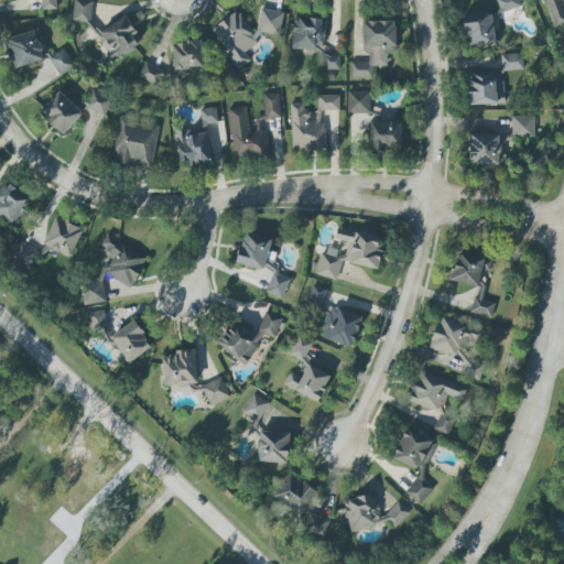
[(56,9),(55,0),(40,0),(41,10),(56,9)]
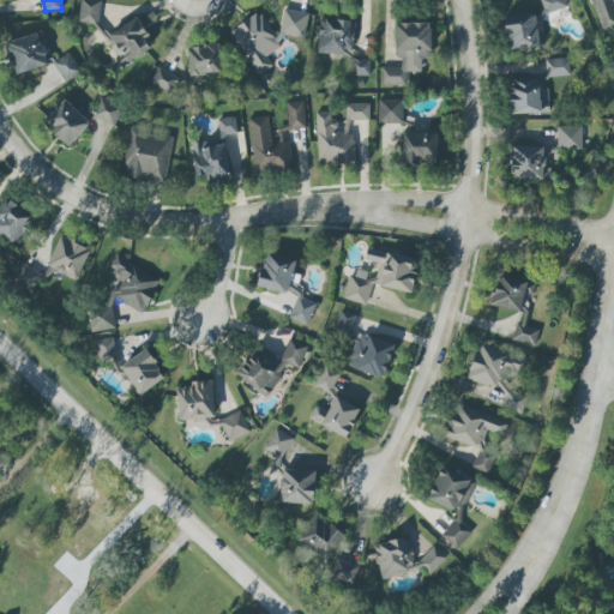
[(566,7),(564,0),(536,0),(543,16),(566,7)]
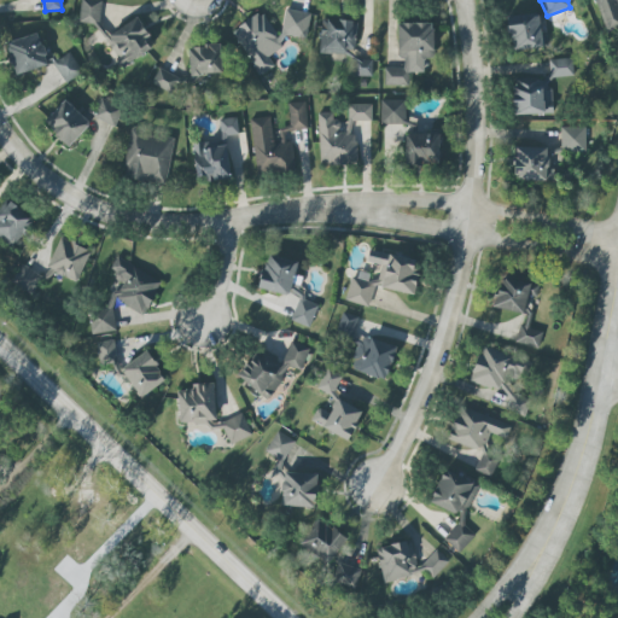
[(617,0),(594,0),(606,33),(617,28),(617,0)]
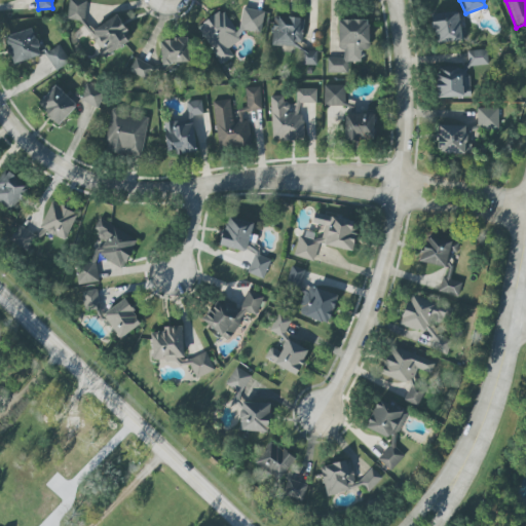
[(196,27),(221,65),(233,57),(228,48),(239,41),(240,30),(260,33),(263,11),(241,8),(238,34),(225,14),(217,12),(196,27)]
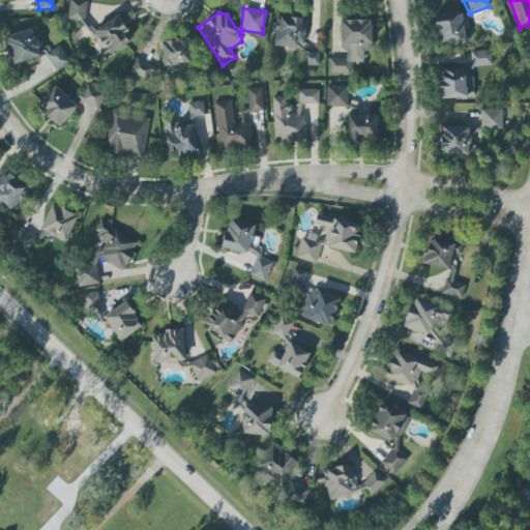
[(465,39),(461,11),(434,16),(438,43),(465,39)]
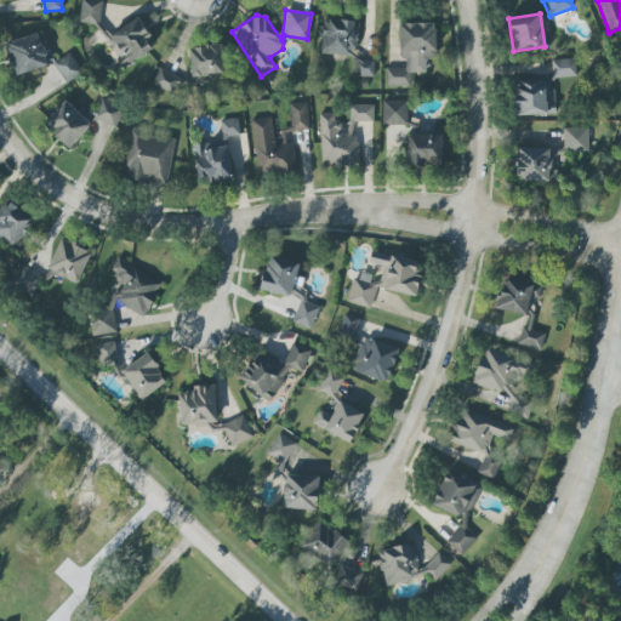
[(358,21),(323,20),(320,53),(349,55),(348,77),(372,77),(374,57),(357,57),(358,21)]
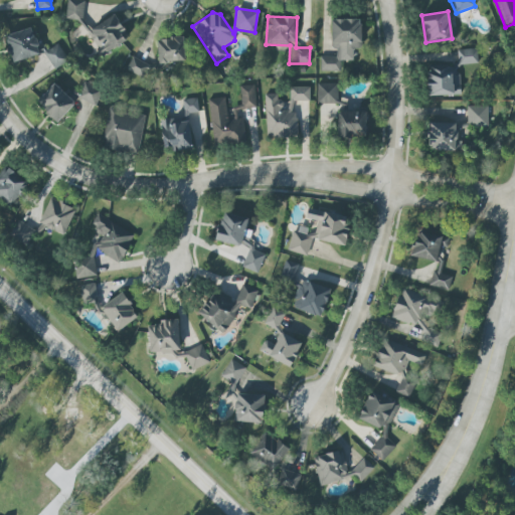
[(320,57),(320,71),(340,71),(340,60),(353,60),(353,48),(360,48),(360,19),(331,19),(331,48),(336,48),(336,57),(320,57)]
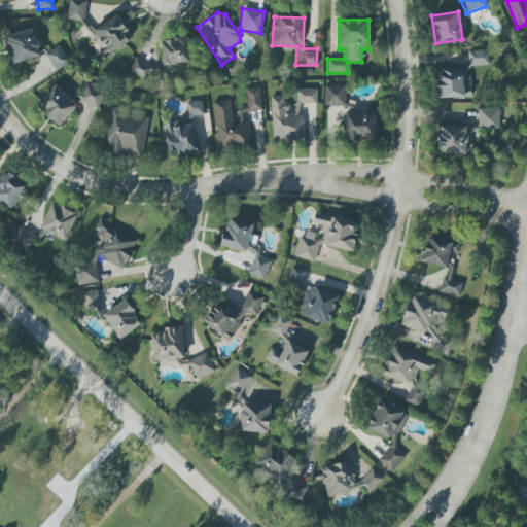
[(12,64),(40,56),(32,28),(4,36),(12,64)]
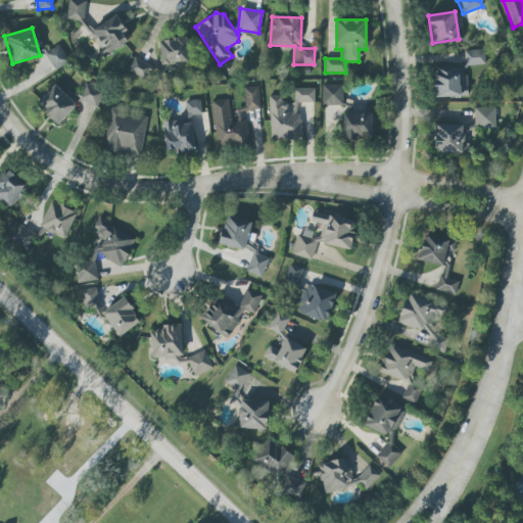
[(187,63),(186,38),(159,39),(160,64),(187,63)]
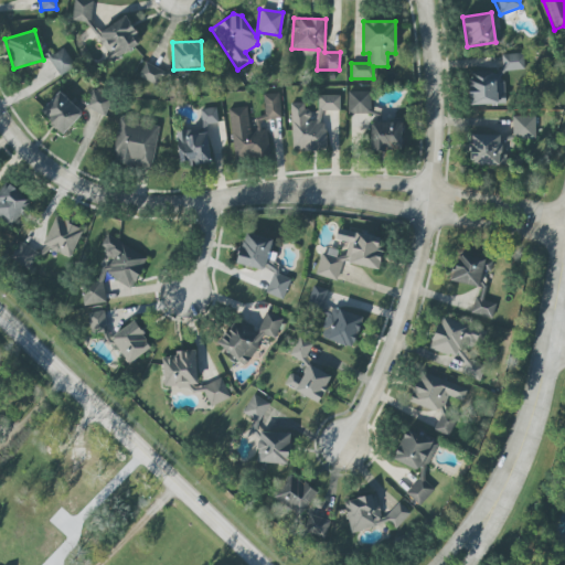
[(49,55),(57,75),(74,68),(64,49),(49,55)]
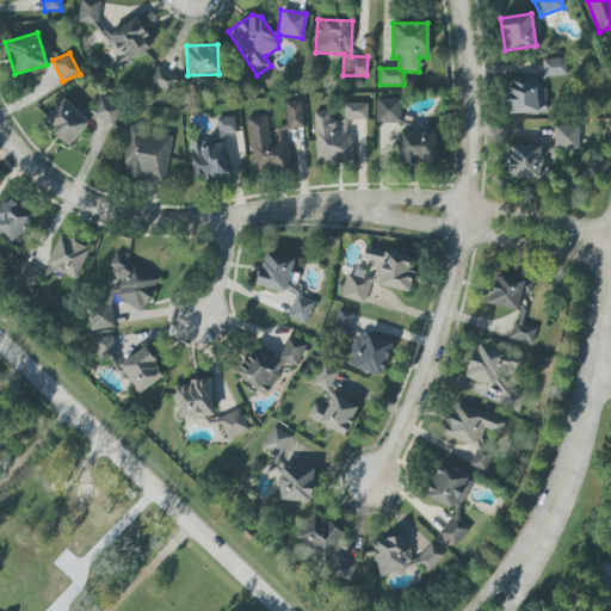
[(545,112),(544,78),(566,75),(566,57),(541,59),(542,78),(507,80),(508,113),(545,112)]
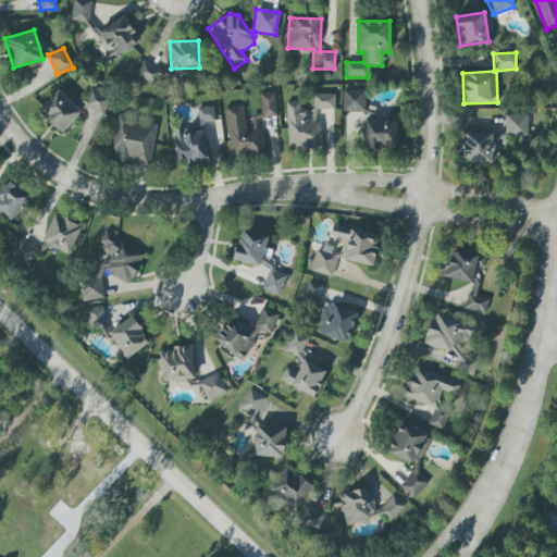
[(136,77),(164,88),(170,73),(141,62),(136,77)]
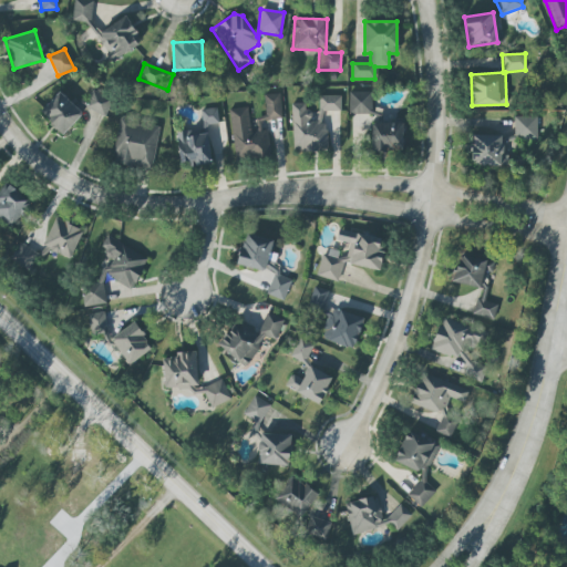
[(62,135),(82,113),(59,92),(39,113),(62,135)]
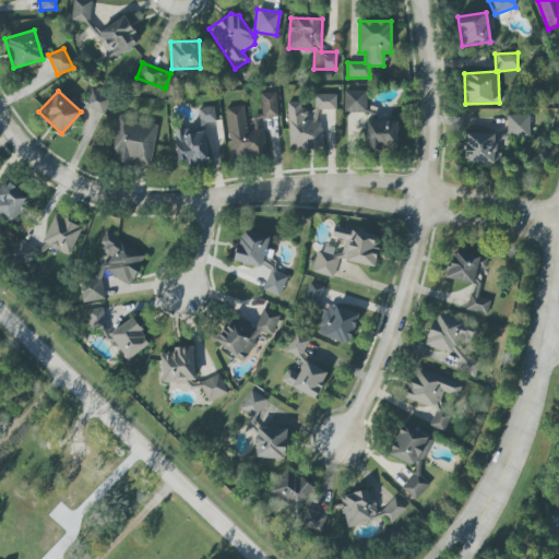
[(343,91),(344,113),(367,113),(366,91),(343,91)]
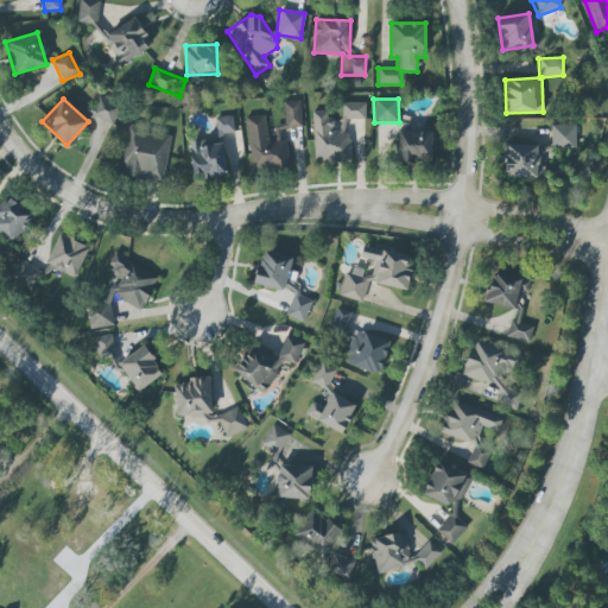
[(302,127),(299,100),(283,102),(285,125),(268,126),(267,114),(246,116),(252,171),(289,168),(284,128),(302,127)]
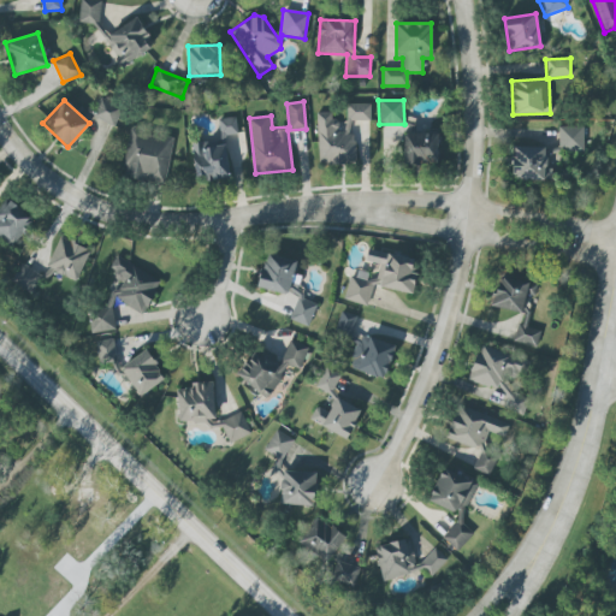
[(353,164),(353,122),(369,122),(369,104),(345,104),(347,122),(331,122),(331,112),(317,112),(318,165),(353,164)]
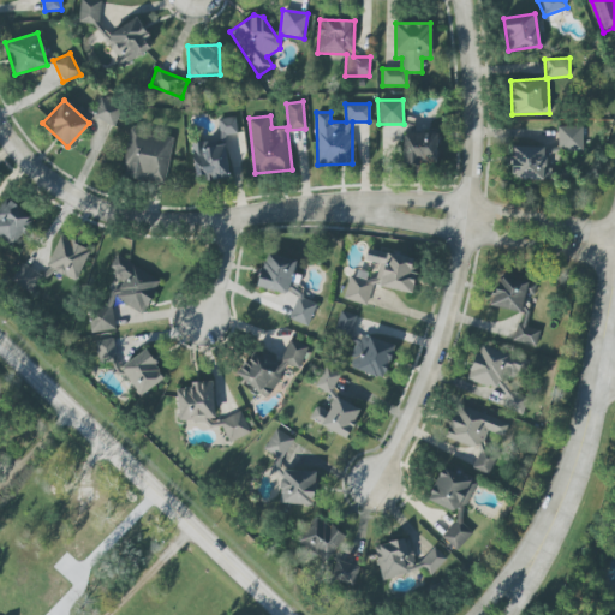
[(219,136),(237,135),(236,118),(218,118),(219,136)]
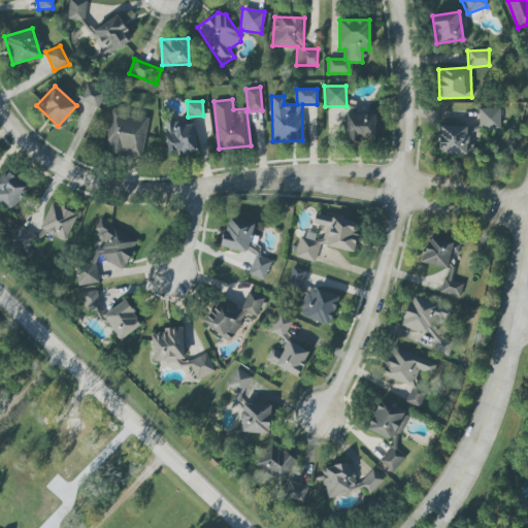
[(499,108),(479,108),(479,129),(500,129),(499,108)]
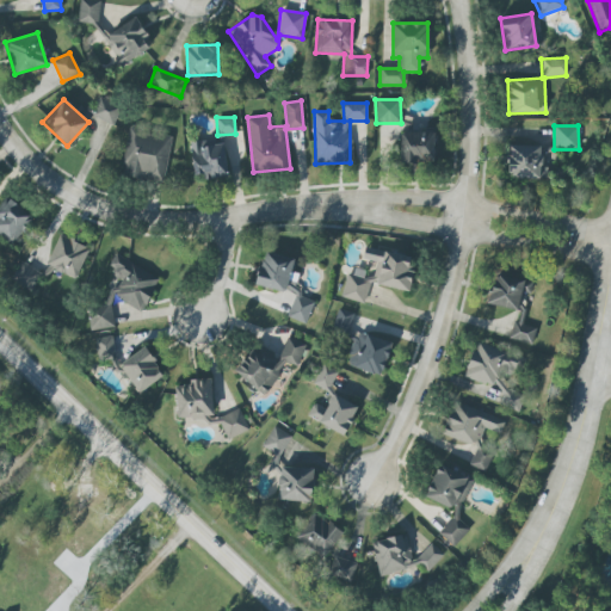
[(164,183),(172,137),(128,129),(119,174),(164,183)]
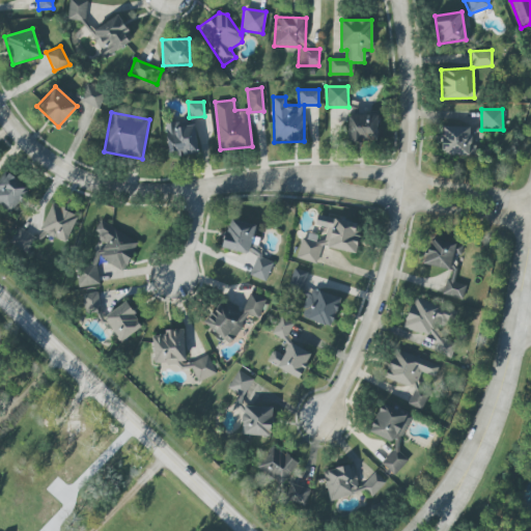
[(347,115),(347,141),(378,141),(376,114),(347,115)]
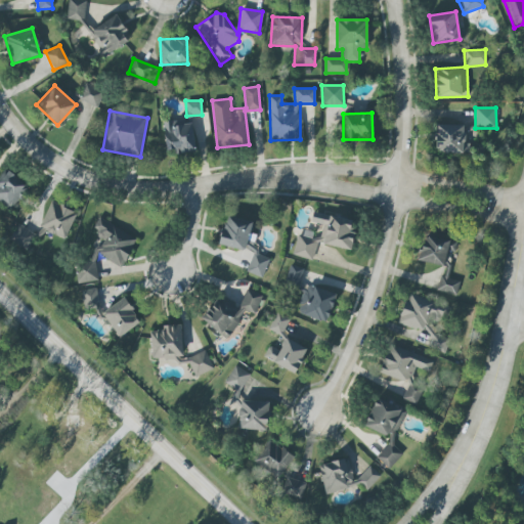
[(194,150),(191,119),(163,122),(166,154),(194,150)]
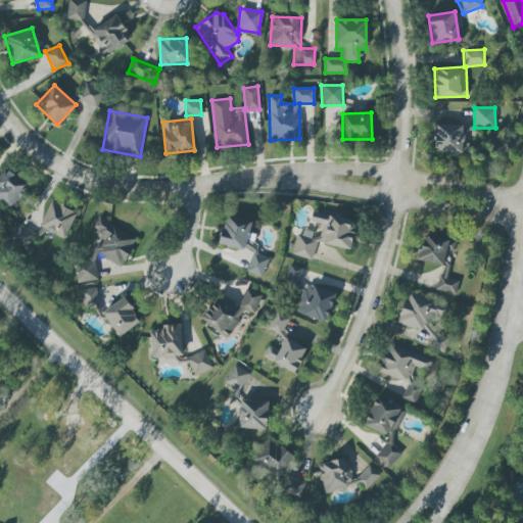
[(465,125),(434,124),(434,151),(464,152),(465,125)]
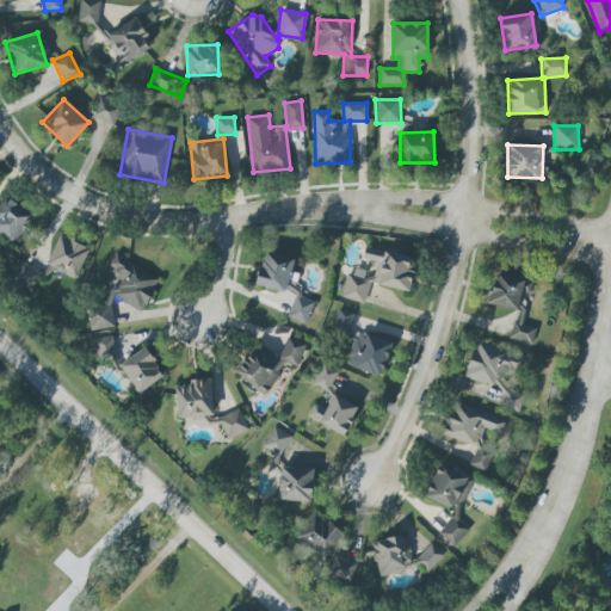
[(11,241),(32,221),(10,196),(0,204),(0,234),(2,233),(11,241)]
